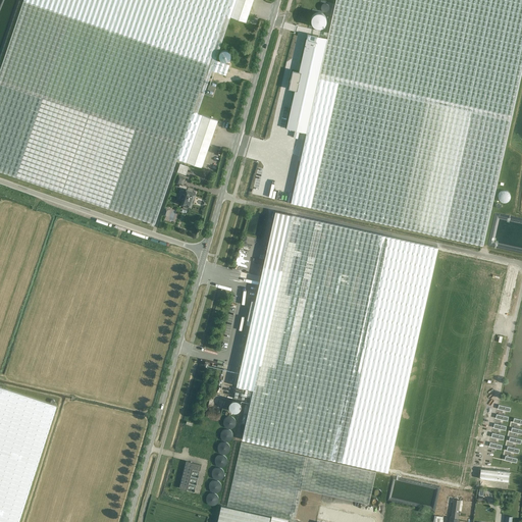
[(23,0),(0,69),(0,170),(155,223),(177,158),(202,167),(218,119),(217,119),(219,114),(215,112),(213,117),(198,112),(213,69),(226,74),(230,64),(216,59),(231,16),(247,21),(254,0),(23,0)]
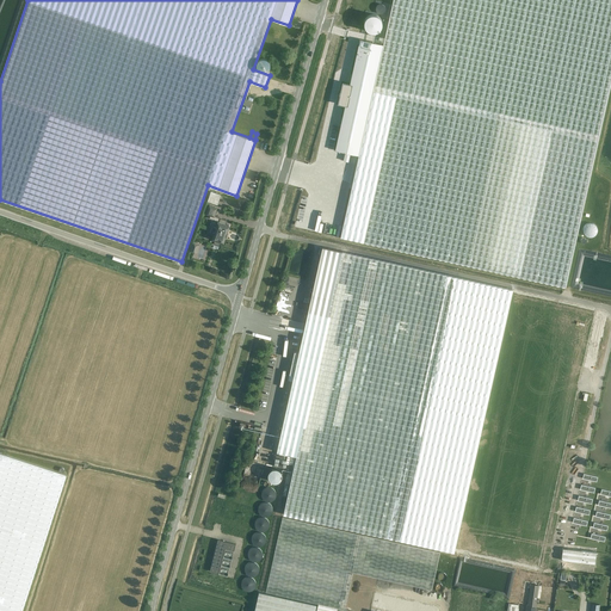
[(337,102),(327,147),(352,153),(337,235),(571,281),(610,68),(610,0),(381,0),(375,41),(350,35),(341,80),(334,79),(332,87),(331,92),(329,100),(337,102)]
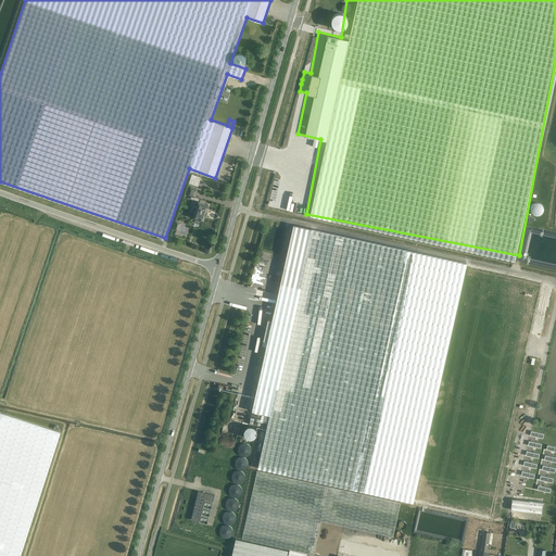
[(226,102),(231,89),(224,87),(219,100),(226,102)]
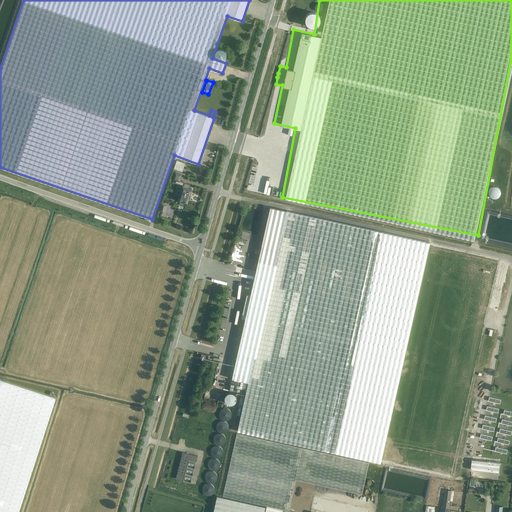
[(185,163),(177,160),(174,169),(182,172),(185,163)]
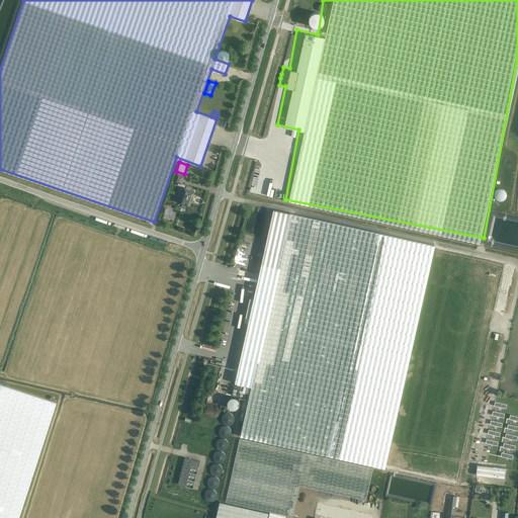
[(181,206),(186,208),(187,204),(190,205),(191,200),(192,200),(193,196),(194,191),(191,190),(193,186),(187,184),(182,183),(184,176),(178,174),(175,181),(179,182),(178,184),(186,187),(186,188),(185,187),(183,192),(182,192),(180,196),(182,197),(180,202),(182,203),(181,206)]
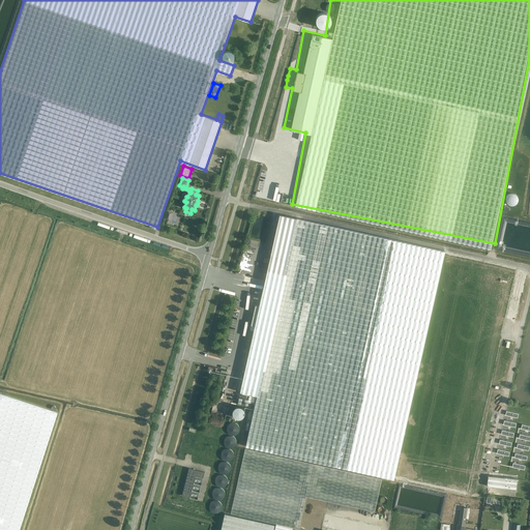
[(240,391),(238,403),(249,406),(253,394),(257,395),(262,373),(265,373),(288,276),(285,275),(288,260),(292,240),(296,219),(281,216),(271,257),(260,307),(256,306),(252,326),(256,327),(240,391)]
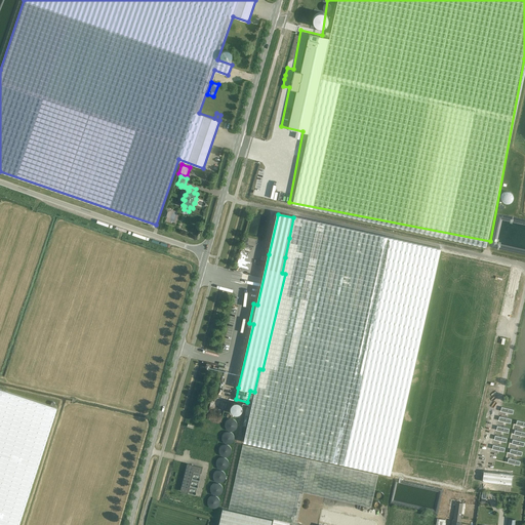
[(254,394),(243,443),(391,476),(392,473),(409,392),(439,250),(293,217),(289,238),(285,257),(282,273),(285,274),(263,369),(259,369),(254,392),(254,394)]
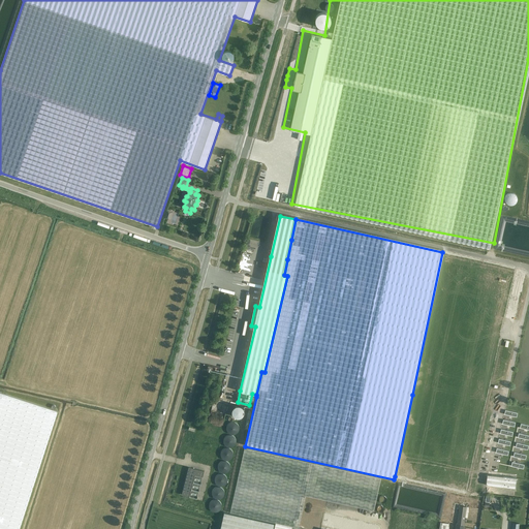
[(244,341),(245,337),(247,338),(249,329),(242,328),(239,341),(244,341)]
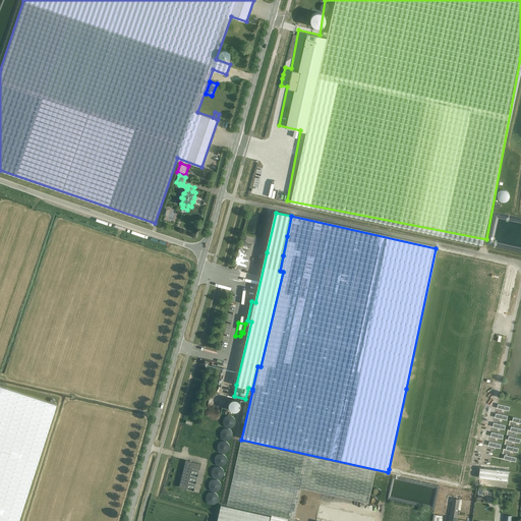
[(0,520),(18,520),(57,405),(0,386),(0,520)]
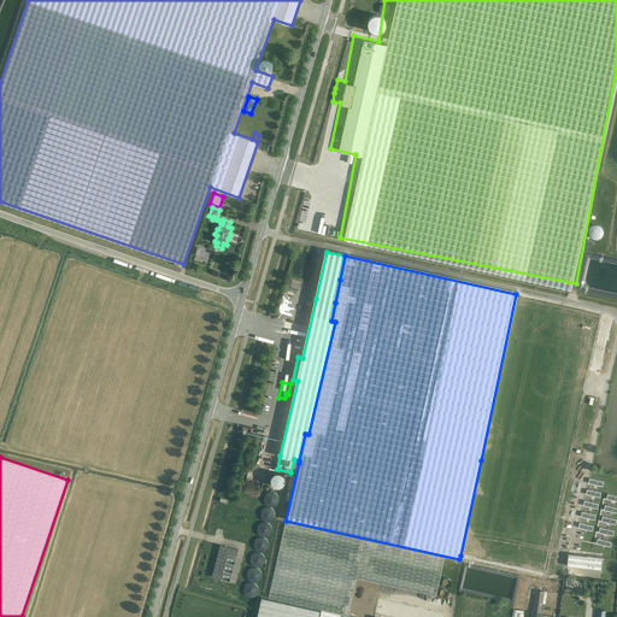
[(286,523),(269,598),(322,610),(319,616),(352,616),(348,616),(357,579),(436,595),(445,557),(286,523)]
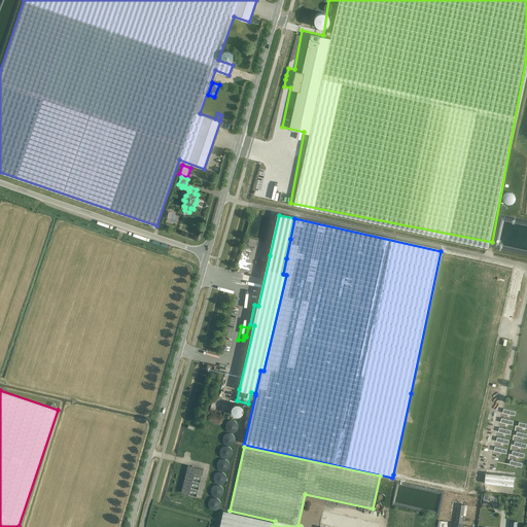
[(192,480),(195,472),(202,475),(203,469),(188,465),(181,493),(188,494),(190,487),(192,480)]
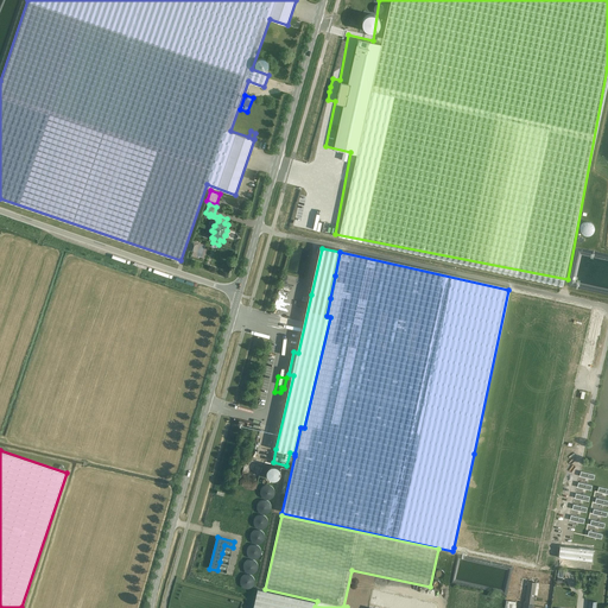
[(558,557),(591,561),(593,550),(594,550),(559,545),(558,557)]
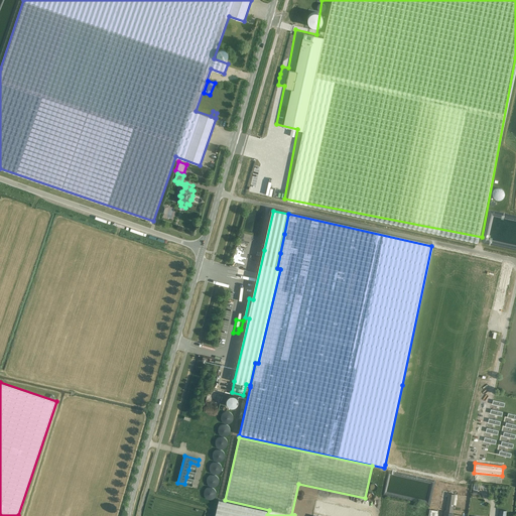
[(455,515),(453,515),(455,494),(447,493),(445,512),(444,512),(443,515),(455,515)]
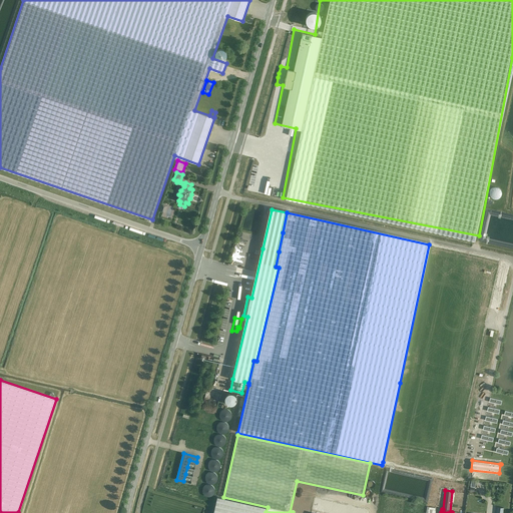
[(213,512),(265,512),(266,508),(217,497),(213,512)]
